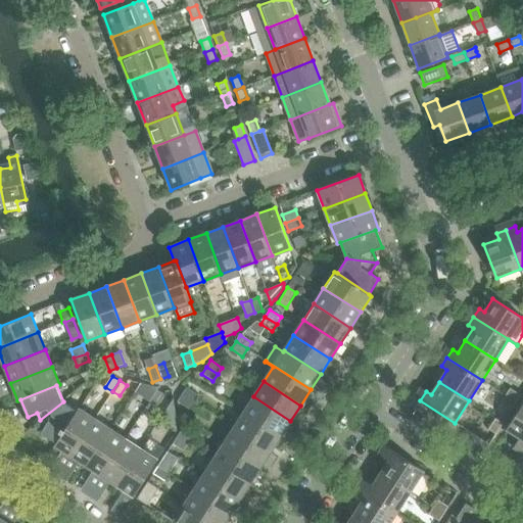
[(149,401),(156,390),(149,386),(142,397),(149,401)]
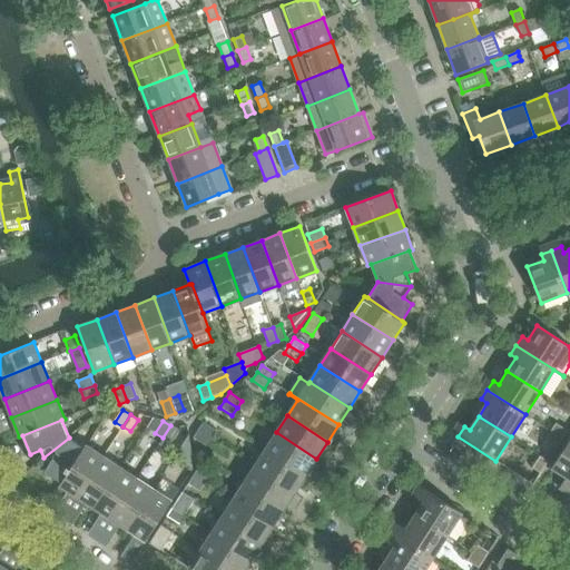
[(215,430),(203,422),(198,430),(210,438),(215,430)]
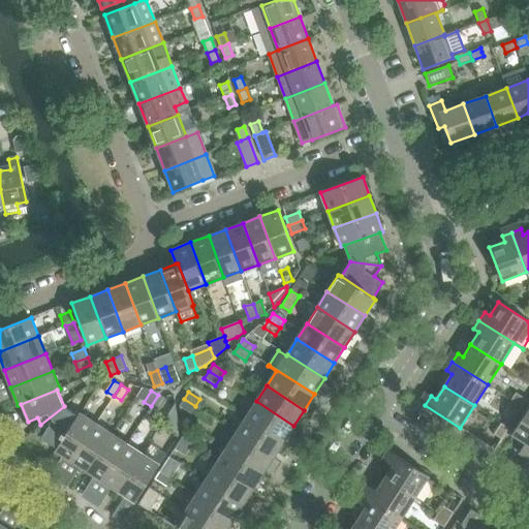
[(527,400),(515,393),(510,400),(522,407),(527,400)]
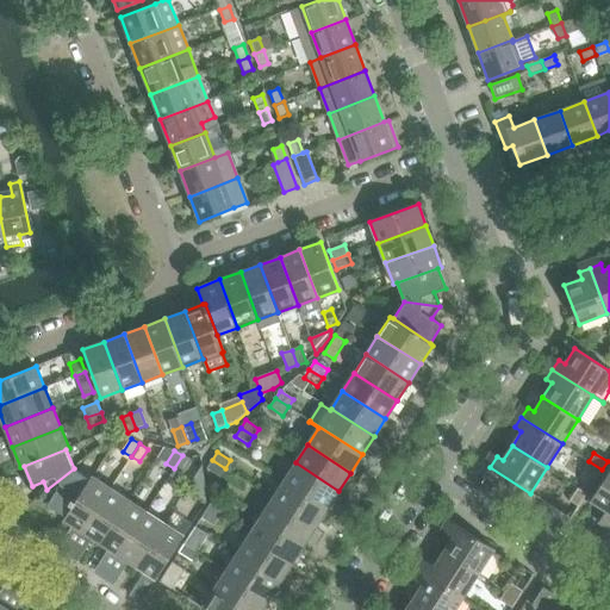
[(184,473),(191,460),(182,455),(174,468),(184,473)]
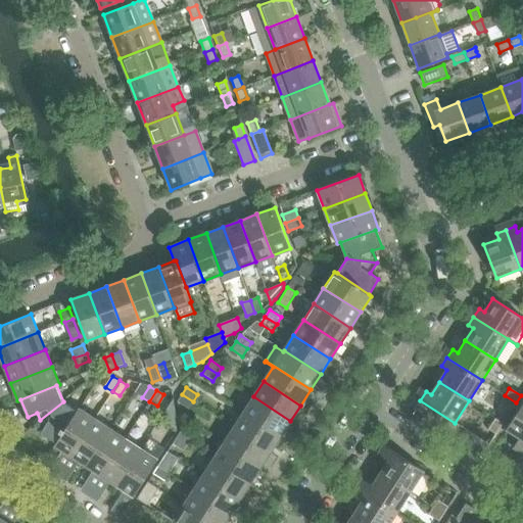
[(188,409),(193,401),(182,394),(177,401),(188,409)]
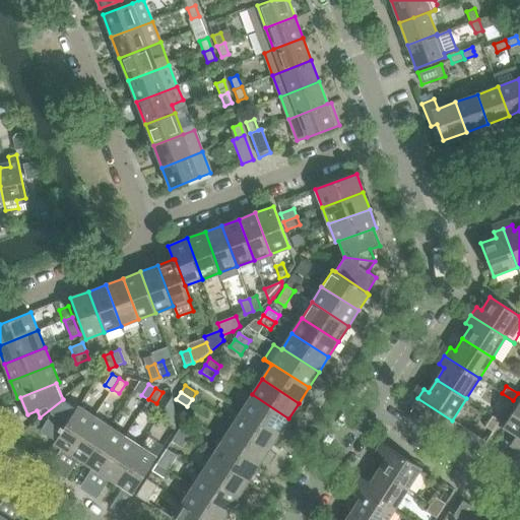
[(508,407),(513,400),(502,393),(497,400),(508,407)]
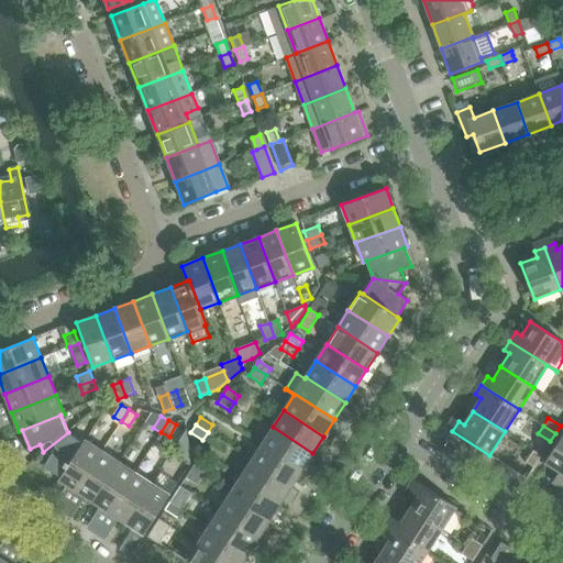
[(312,453),(273,427),(262,443),(302,470),(312,453)]
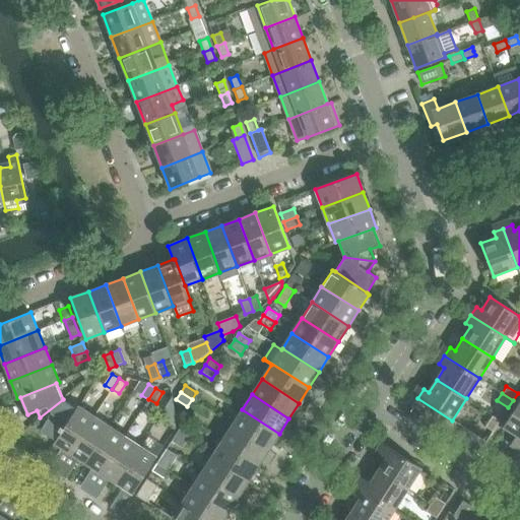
[(56,440),(76,408),(63,399),(40,417),(46,421),(40,431),(56,440)]
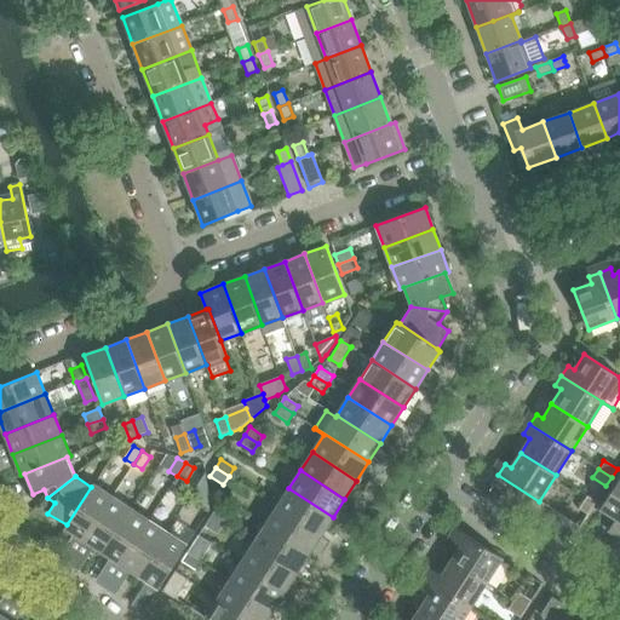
[(619,530),(619,477),(600,509),(615,518),(612,526),(619,530)]
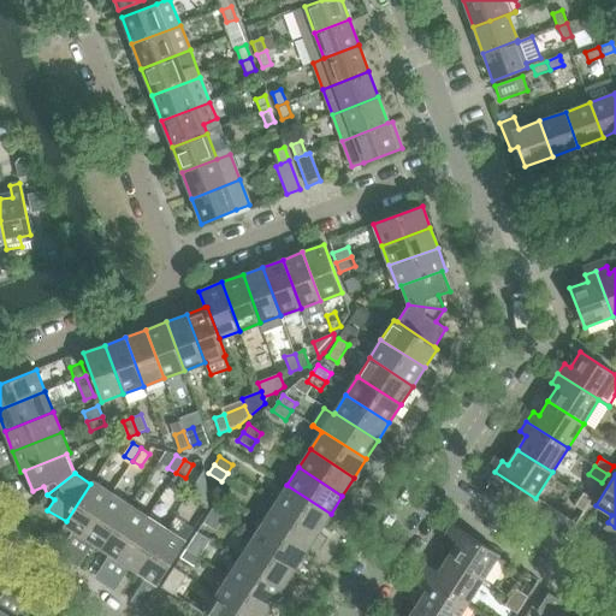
[(112,493),(94,481),(93,480),(90,484),(66,521),(64,525),(84,537),(112,493)]
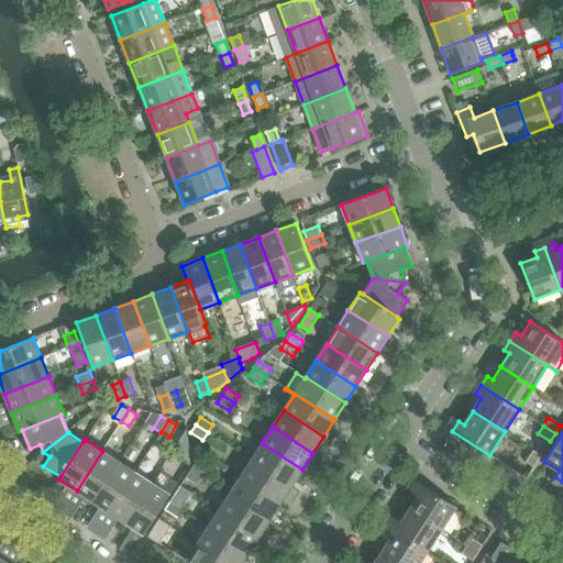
[(302,470),(262,443),(252,460),(291,486),(302,470)]
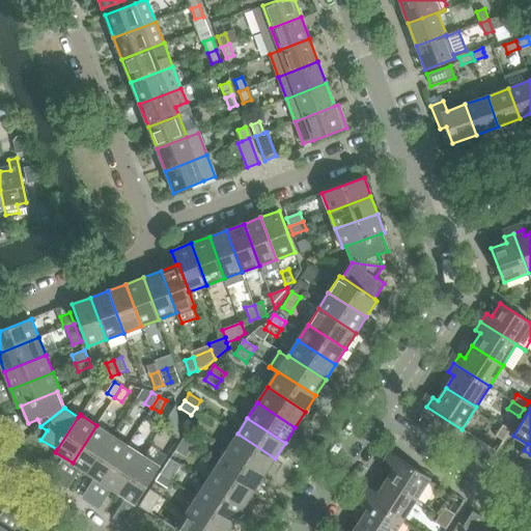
[(503,441),(510,429),(502,424),(495,436),(503,441)]
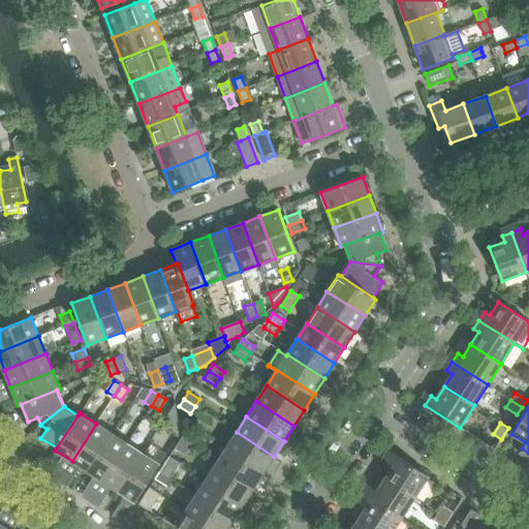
[(88,471),(112,433),(96,424),(72,461),(88,471)]
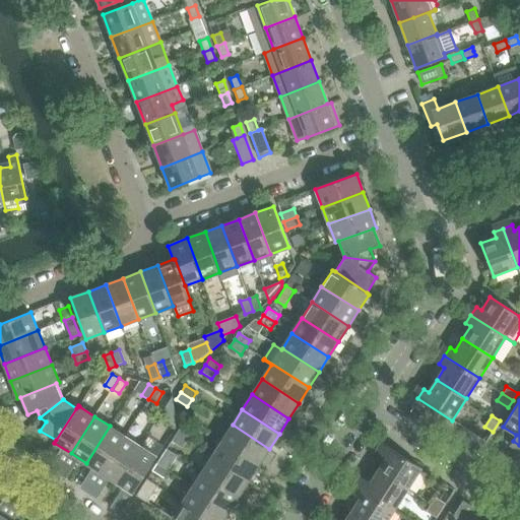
[(269,449),(233,425),(221,441),(259,465),(269,449)]
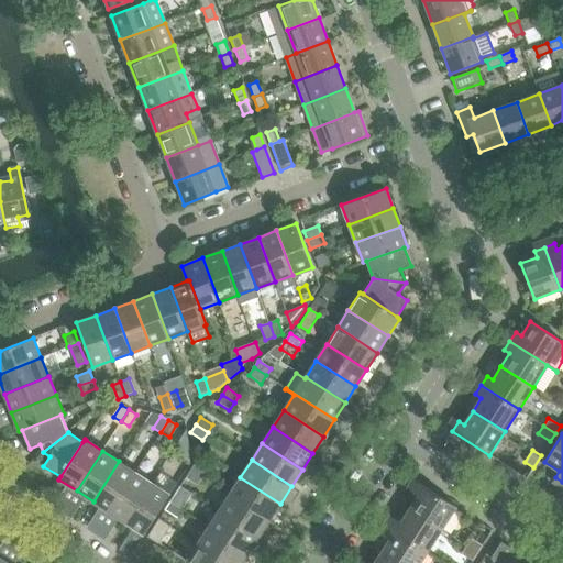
[(109,512),(135,472),(119,461),(94,501),(109,512)]
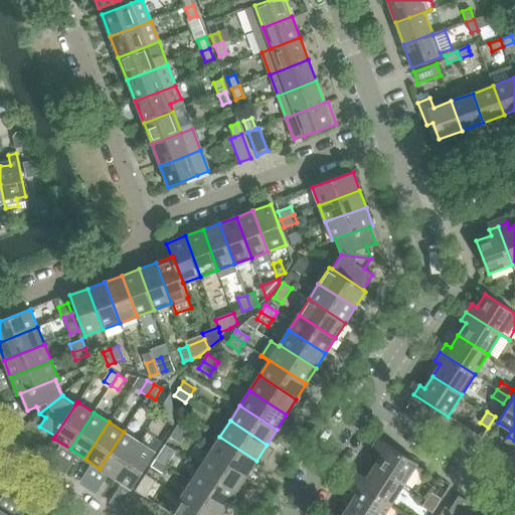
[(190,430),(179,421),(175,428),(186,436),(190,430)]
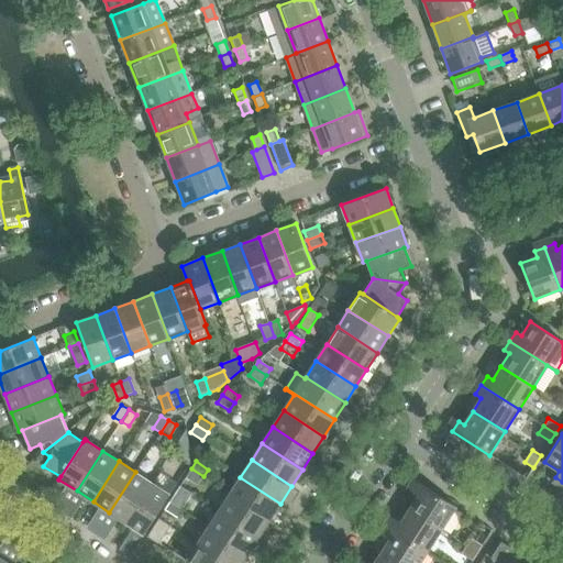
[(203,476),(191,468),(186,476),(198,485),(203,476)]
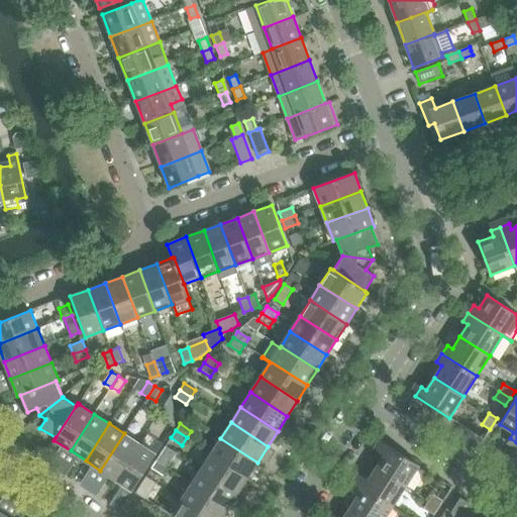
[(115,480),(139,442),(124,433),(100,471),(115,480)]
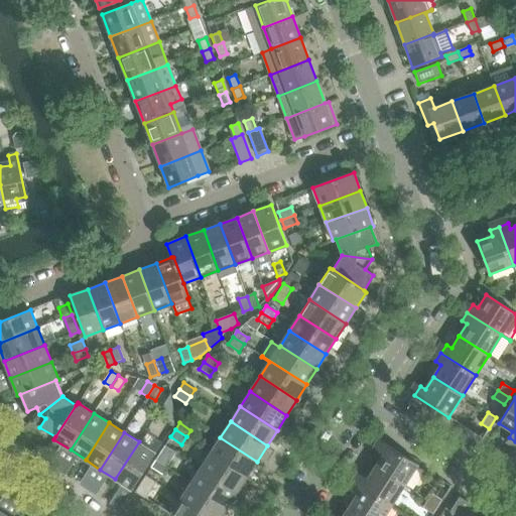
[(257,462),(220,437),(211,453),(247,476),(257,462)]
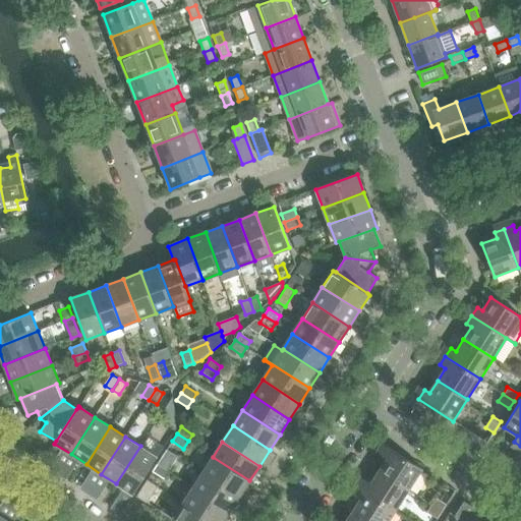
[(133,495),(157,457),(140,446),(116,483),(133,495)]
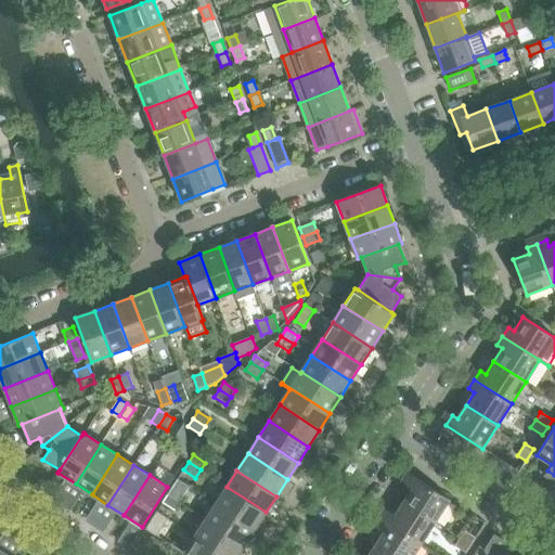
[(450,500),(413,476),(407,485),(412,489),(403,502),(435,523),(450,500)]
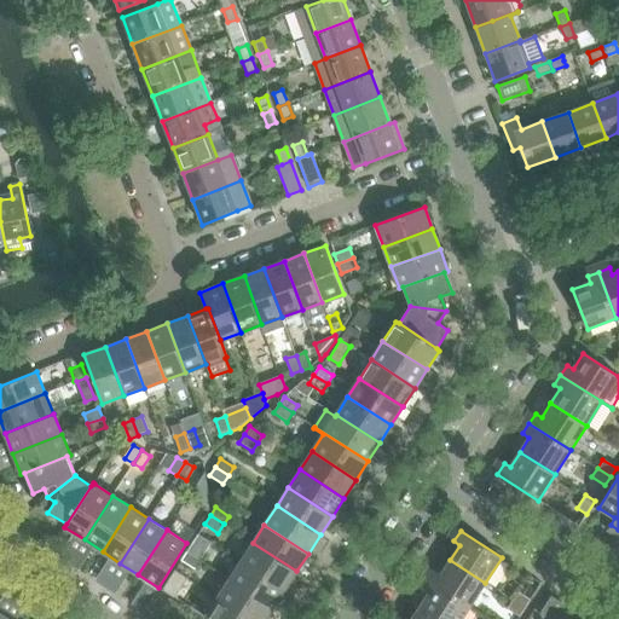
[(296,571),(253,543),(241,561),(284,590),(296,571)]
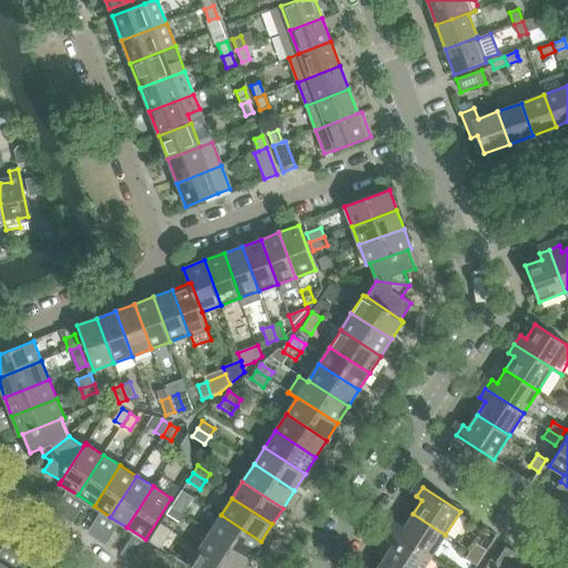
[(189,507),(175,499),(171,507),(184,515),(189,507)]
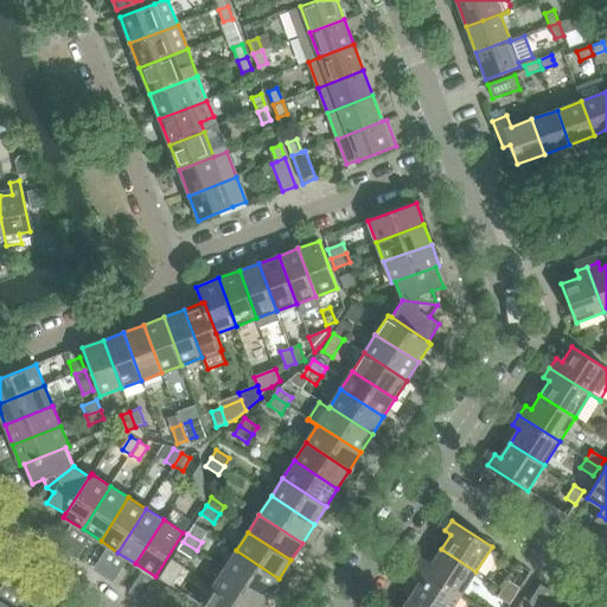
[(197,550),(183,542),(178,550),(191,558),(197,550)]
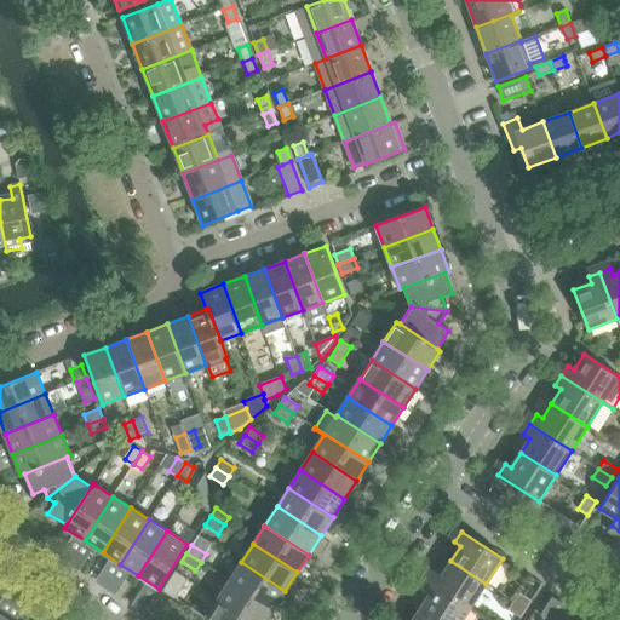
[(470,608),(486,584),(451,561),(441,575),(435,572),(429,581),(470,608)]
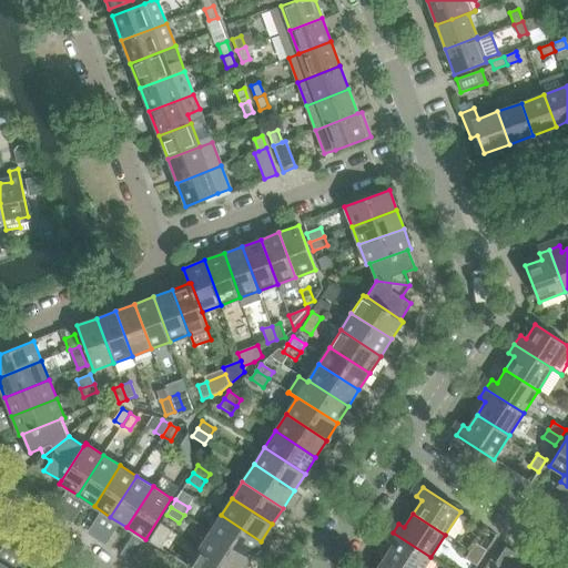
[(261,541),(221,515),(210,531),(251,558),(261,541)]
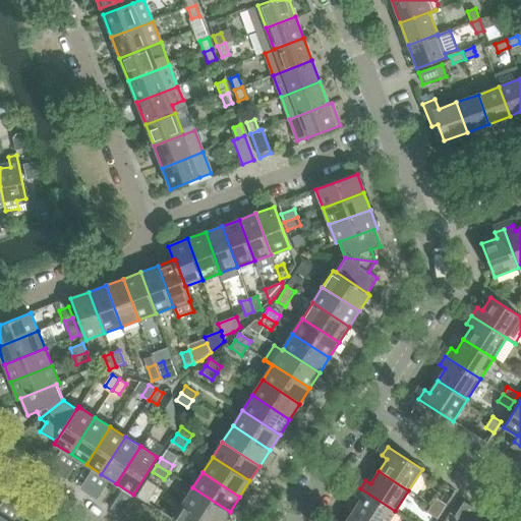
[(148,504),(158,487),(147,480),(136,497),(148,504)]
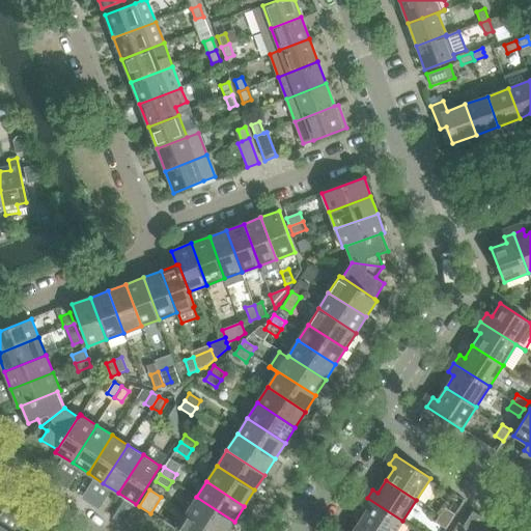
[(227,530),(234,522),(196,497),(187,512),(215,530),(227,530)]
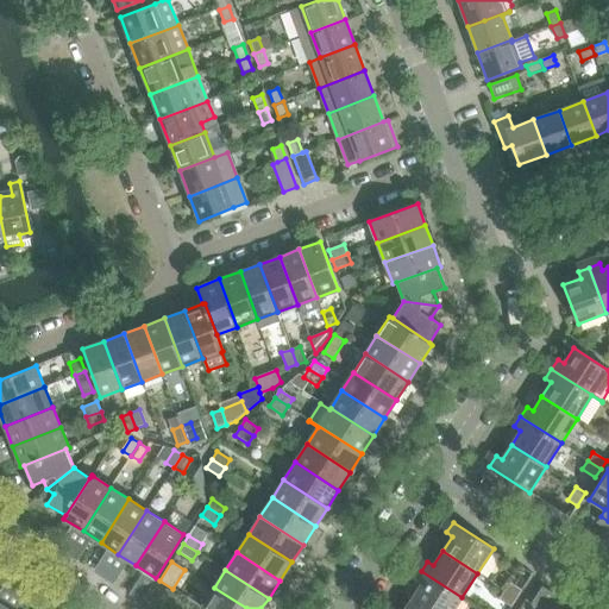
[(453,608),(462,597),(421,571),(415,581),(421,584),(412,598),(428,608),(453,608)]
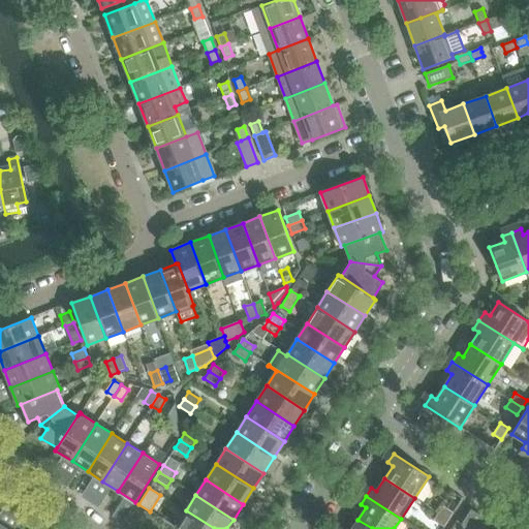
[(454,512),(442,505),(439,511),(449,519),(454,512)]
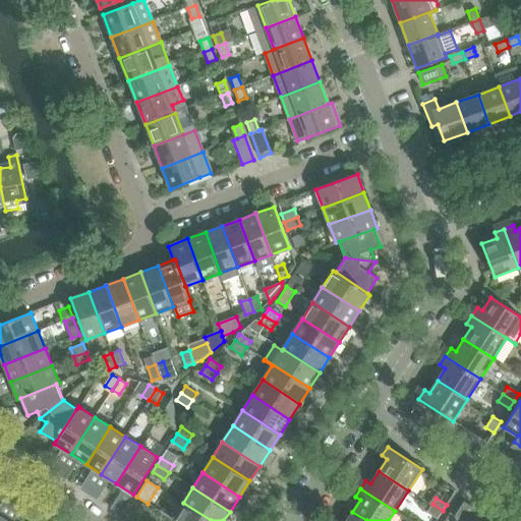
[(211,520),(183,503),(172,519),(174,520),(211,520)]
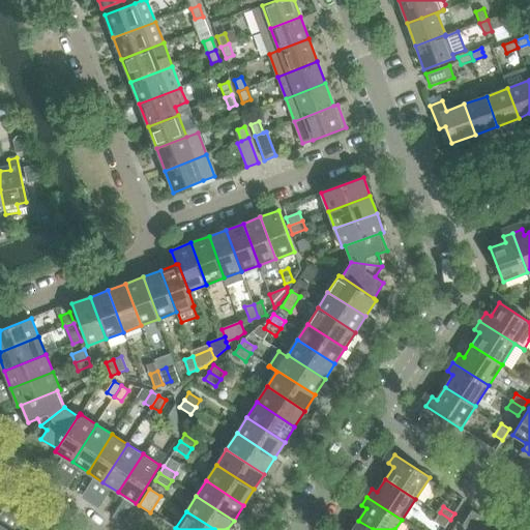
[(445,528),(450,520),(440,512),(434,521),(445,528)]
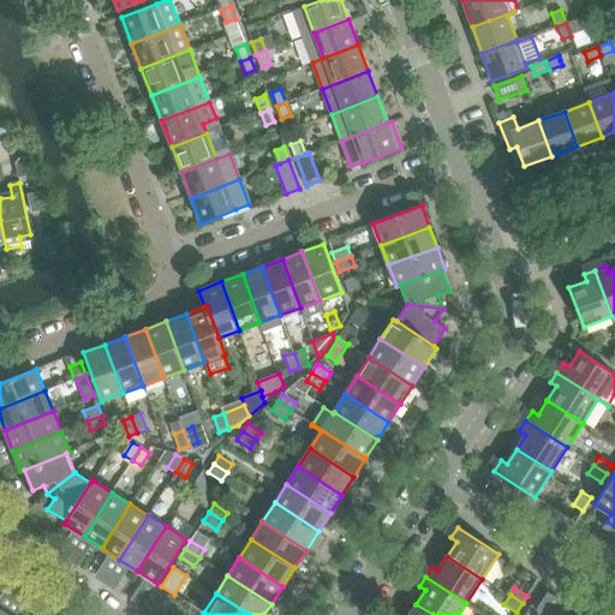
[(433,614),(416,604),(408,614),(400,614),(433,614)]
